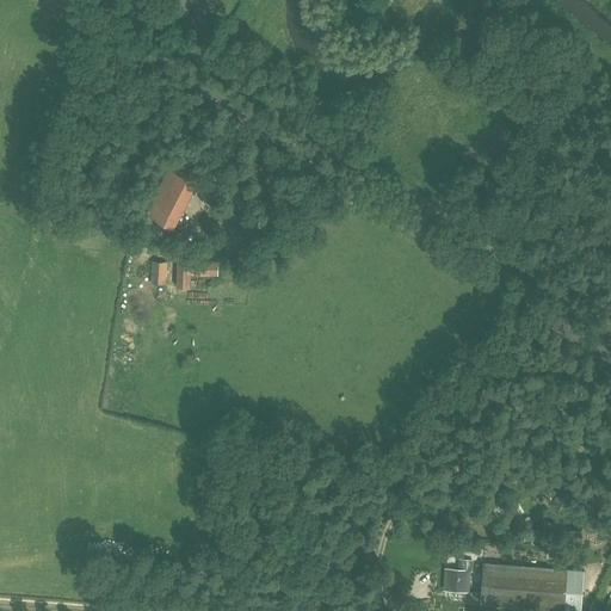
[(551,100),(545,98),(539,109),(547,111),(551,100)]
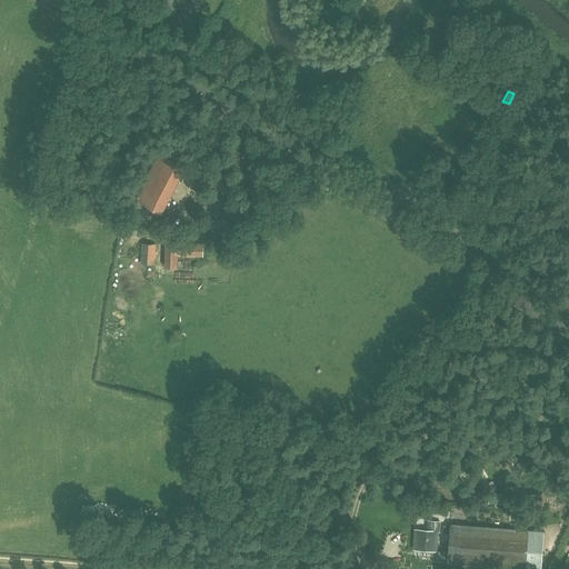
[(137,198),(161,211),(185,167),(160,155),(137,198)]
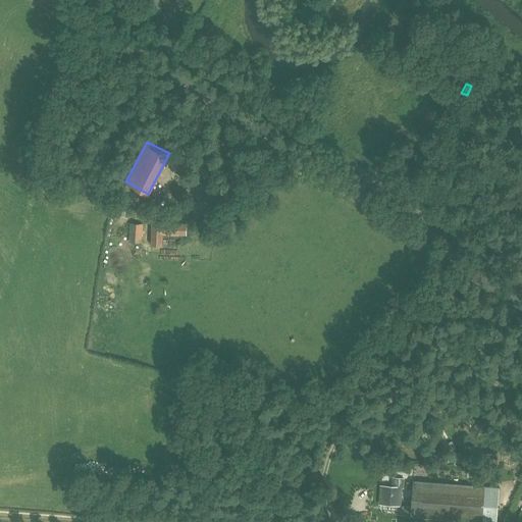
[(212,211),(227,201),(224,197),(209,206),(212,211)]
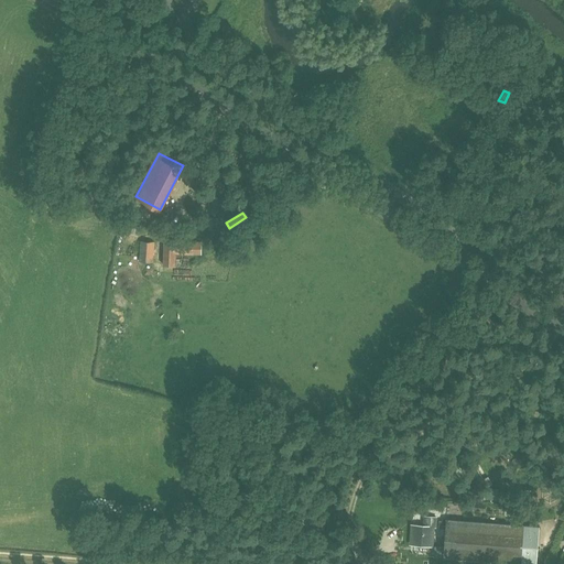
[(154,262),(155,241),(140,240),(139,261),(154,262)]
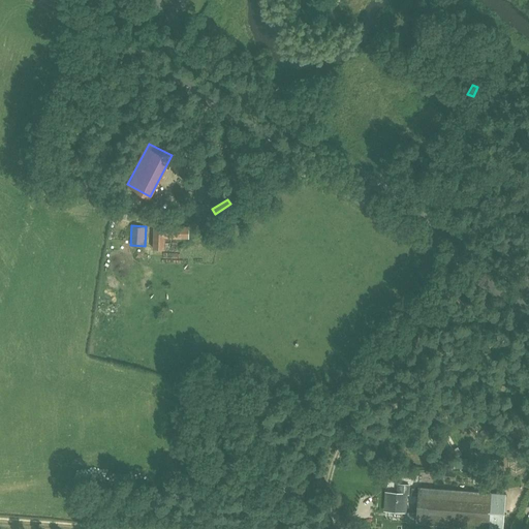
[(189,237),(189,226),(154,225),(153,248),(164,248),(164,237),(189,237)]
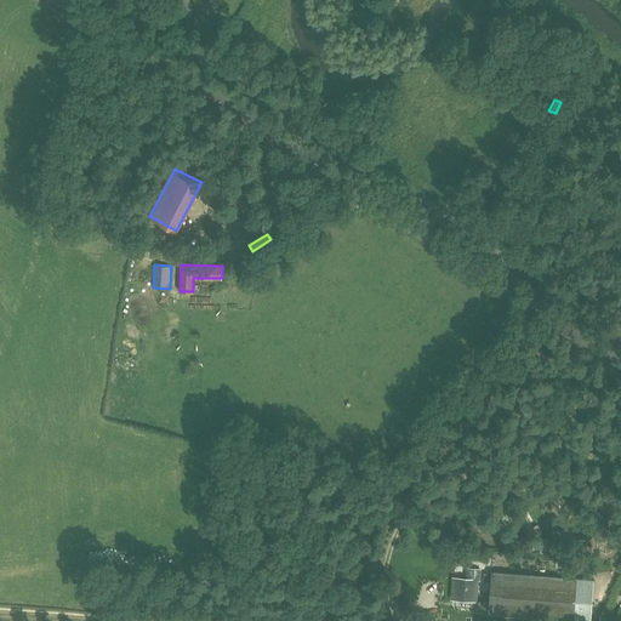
[(469,571),(468,581),(453,581),(451,603),(476,604),(477,582),(478,582),(479,571),(469,571)]
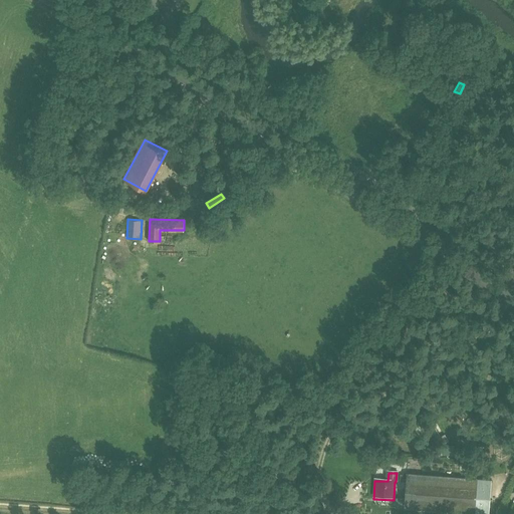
[(491,480),(407,474),(405,507),(489,513),(491,480)]
